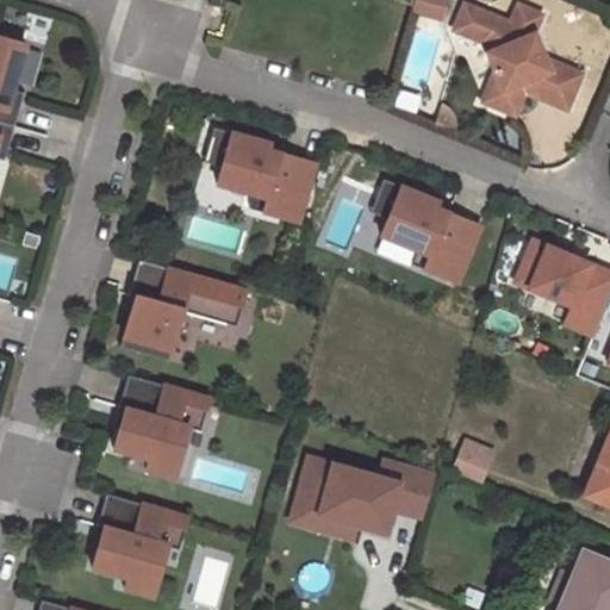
[(417,0),(414,14),(427,18),(431,0),(417,0)]
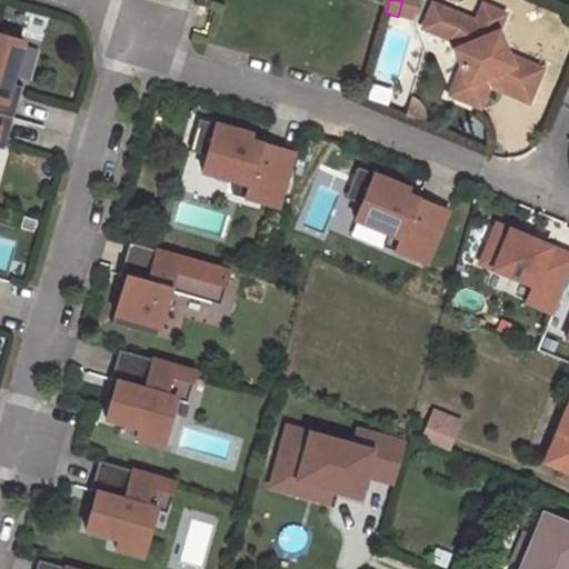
[(410,21),(416,2),(409,0),(402,0),(398,17),(410,21)]
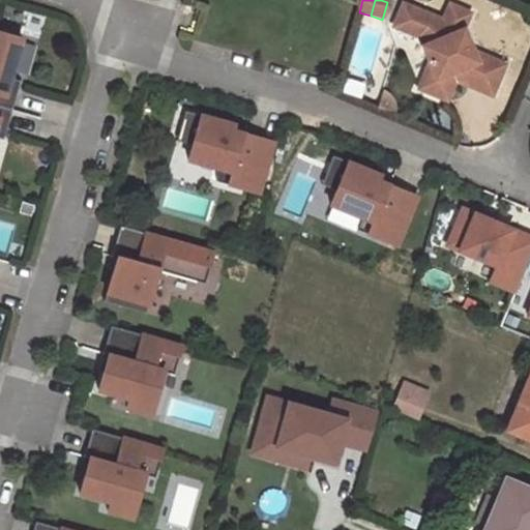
[(477,54),(468,30),(473,16),(452,7),(446,24),(405,7),(396,29),(423,40),(435,66),(442,85),(437,98),(452,104),(460,84),(497,97),(509,66),(477,54)]
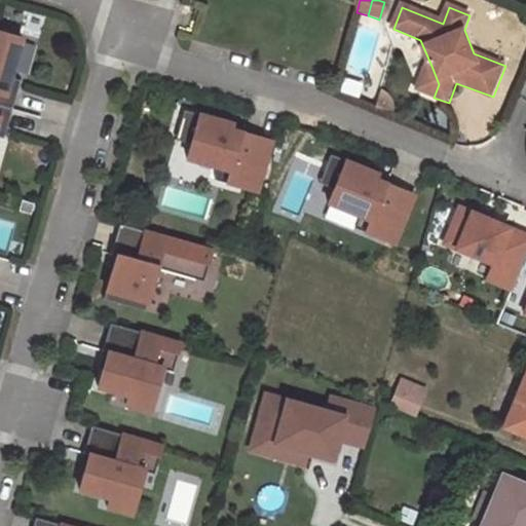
[(0,105),(12,109),(16,91),(7,88),(10,77),(22,38),(0,32),(0,105)]
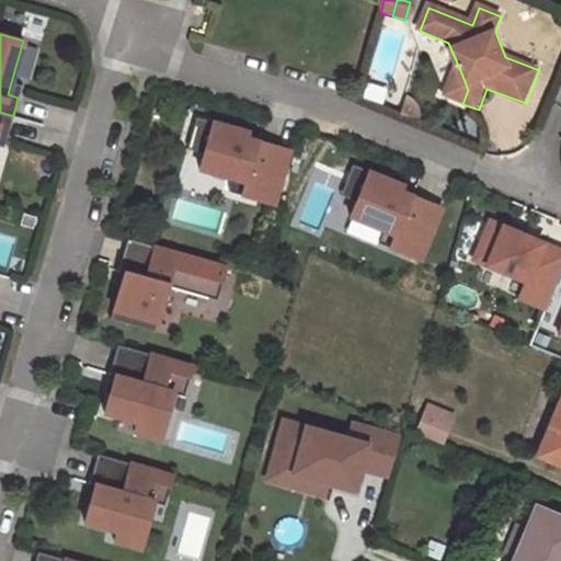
[(460,70),(449,99),(462,104),(468,90),(460,70)]
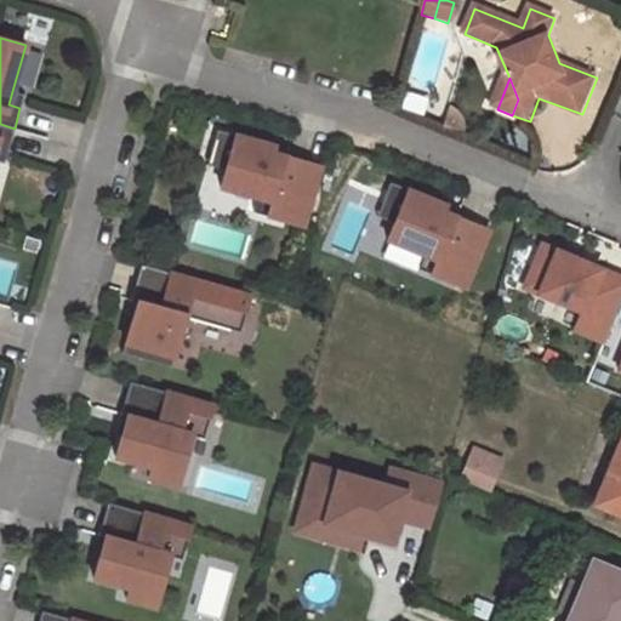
[(9,104),(20,108),(23,95),(12,91),(9,104)]
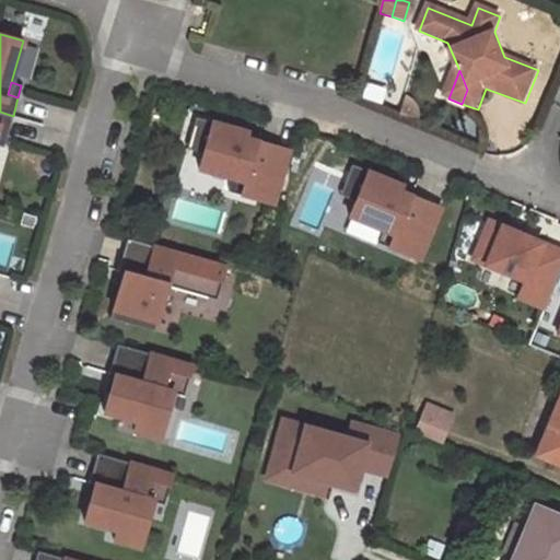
[(13,116),(0,112),(0,132),(8,135),(13,116)]
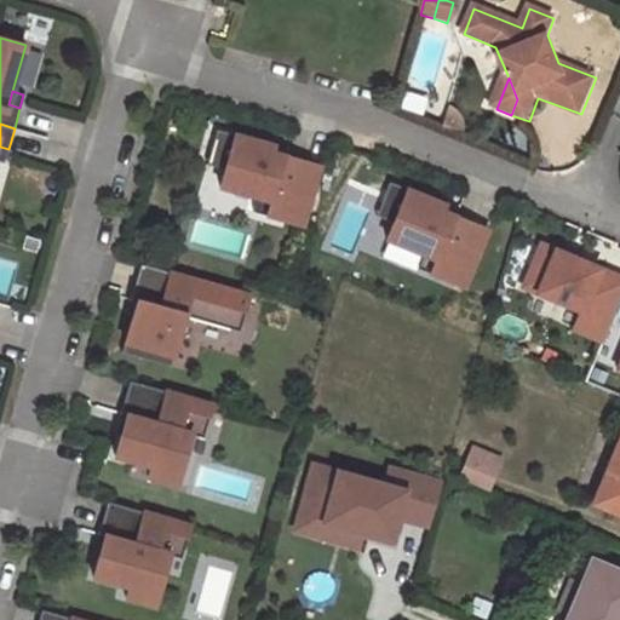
[(253,212),(302,227),(319,166),(285,156),(271,153),(274,147),(217,130),(211,151),(228,156),(224,170),(219,187),(257,197),(253,212)]
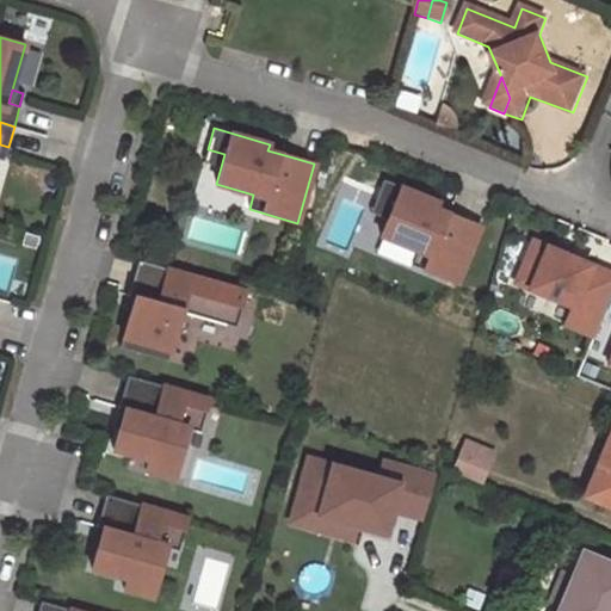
[(267,150),(281,154),(283,148),(270,144),(267,150)]
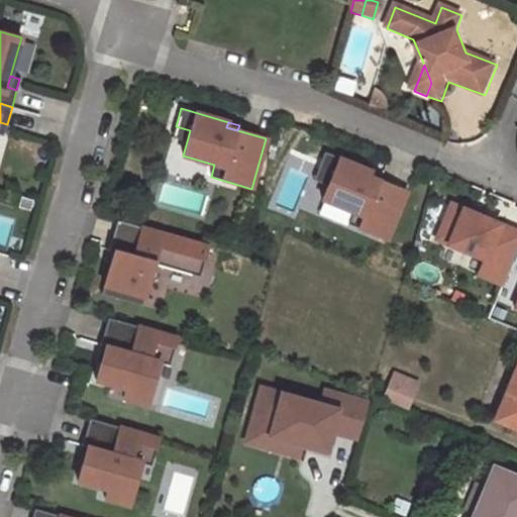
[(176,126),(172,137),(187,141),(190,130),(176,126)]
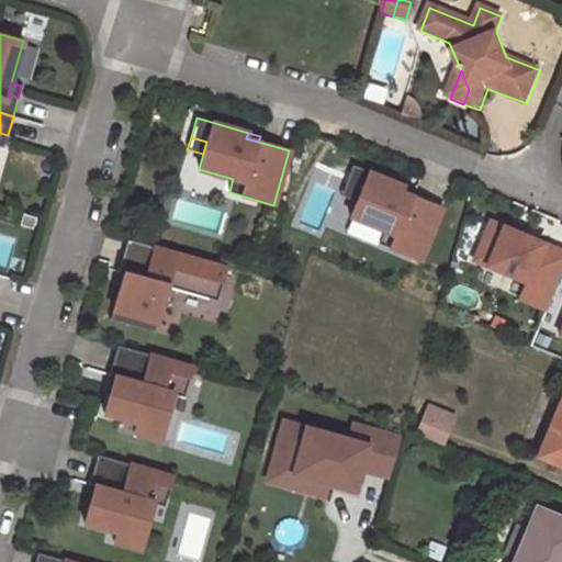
[(378,243),(422,260),(442,209),(413,195),(401,191),(403,186),(353,165),(346,183),(361,189),(357,201),(350,216),(383,229),(378,243)]
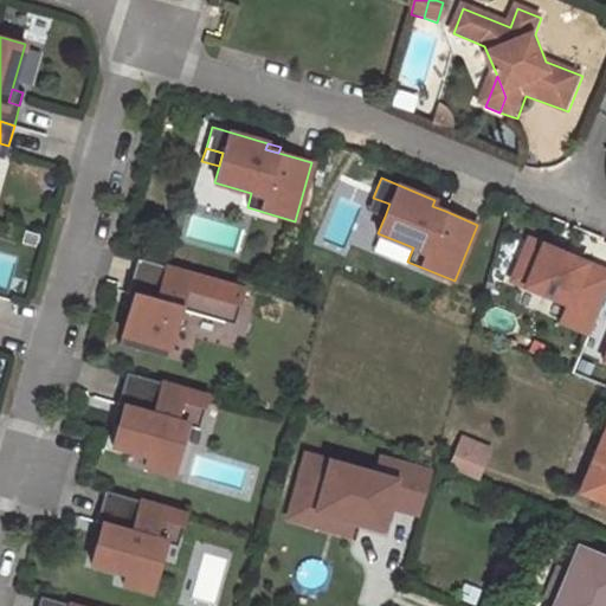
[(373,198),(368,210),(385,217),(389,204),(373,198)]
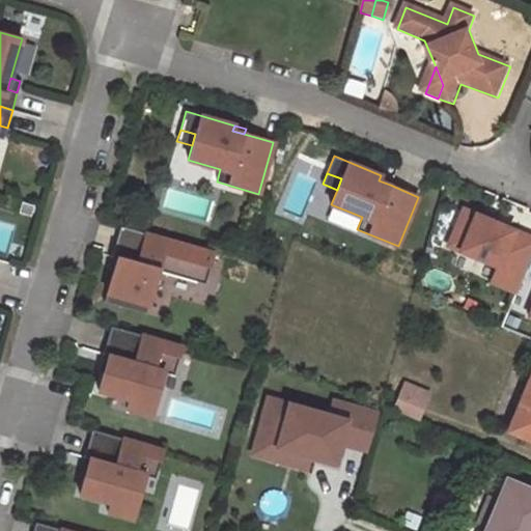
[(379,180),(390,185),(392,179),(381,175),(379,180)]
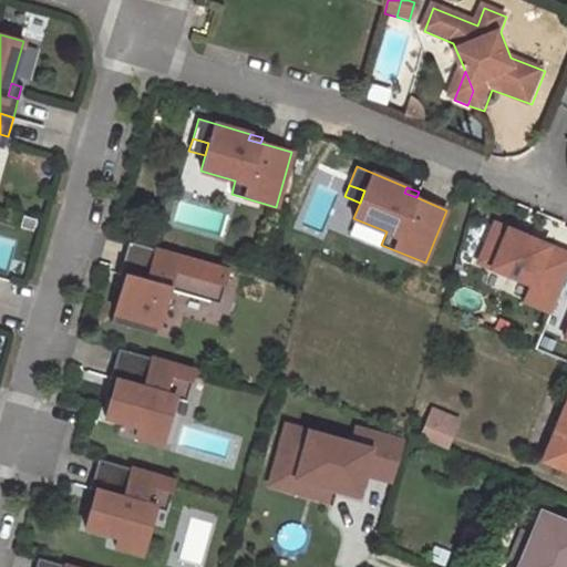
[(476,261),(531,285),(523,300),(547,310),(554,295),(566,264),(566,250),(494,220),(476,261)]
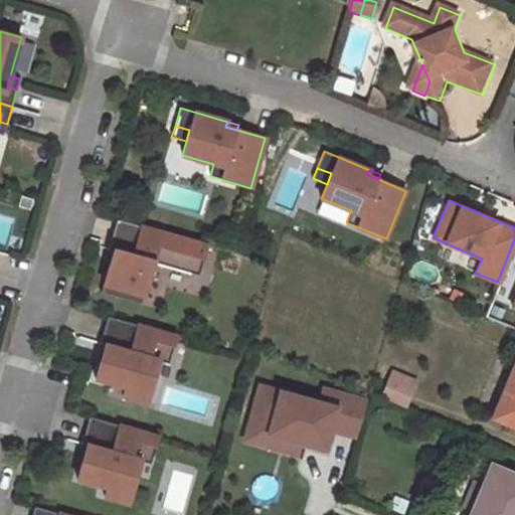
[(199,275),(207,244),(117,219),(109,248),(113,250),(101,293),(121,298),(124,290),(144,296),(154,262),(199,275)]
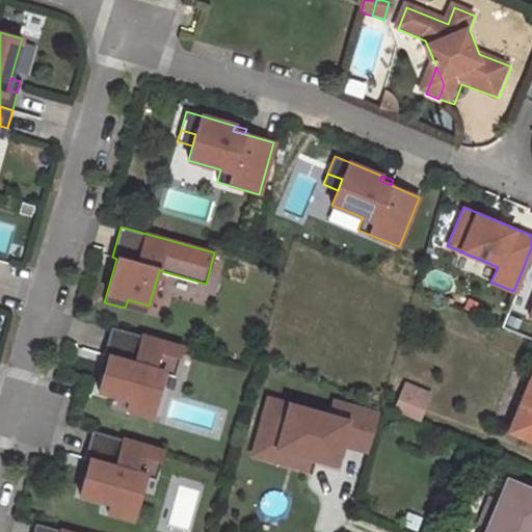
[(128,299),(125,308),(147,314),(149,306),(128,299)]
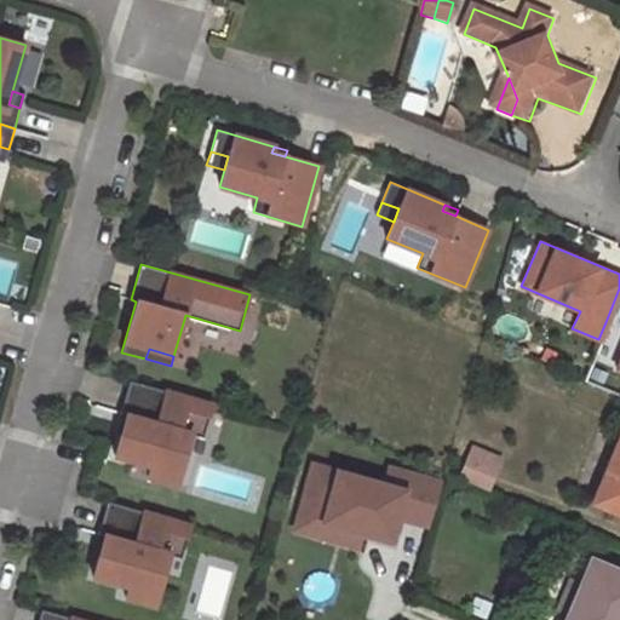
[(208,419),(212,405),(130,382),(120,414),(126,415),(120,435),(114,455),(150,466),(147,476),(177,484),(191,435),(191,432),(181,430),(185,413),(208,419)]
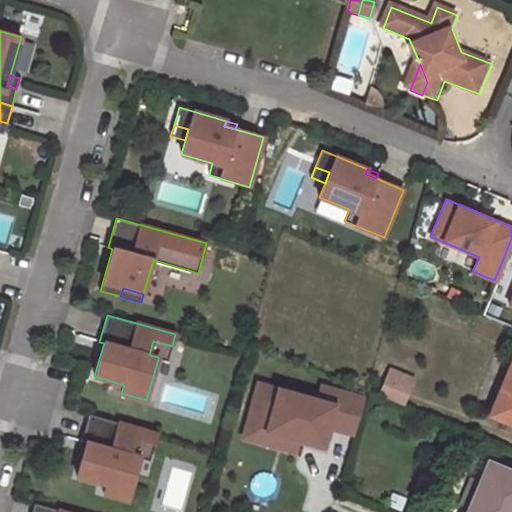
[(158,359),(167,361),(172,346),(153,341),(149,355),(158,357),(158,359)]
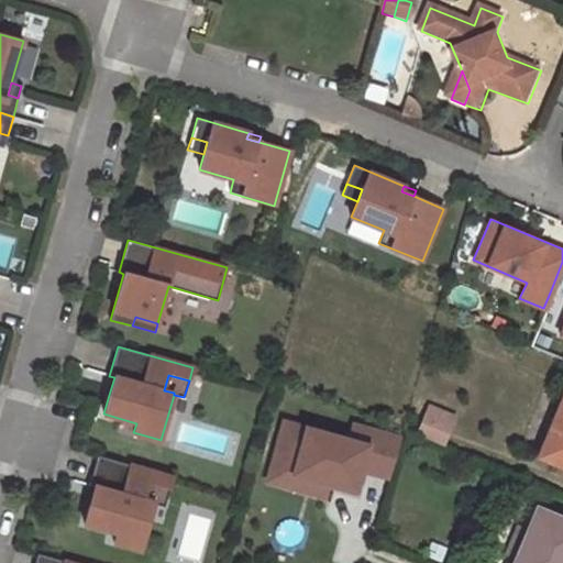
[(109,376),(103,394),(109,395),(114,377),(109,376)]
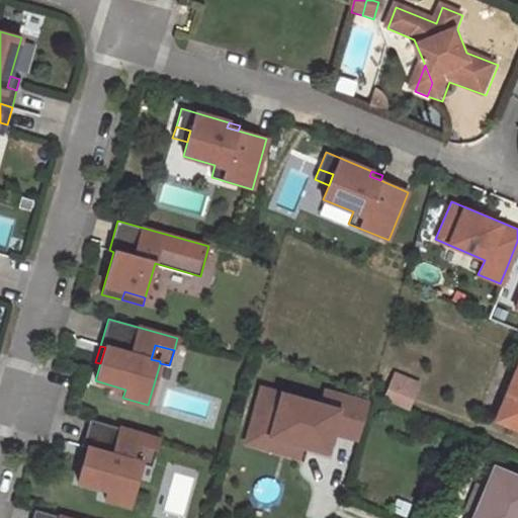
[(517,372),(498,420),(517,428),(517,372)]
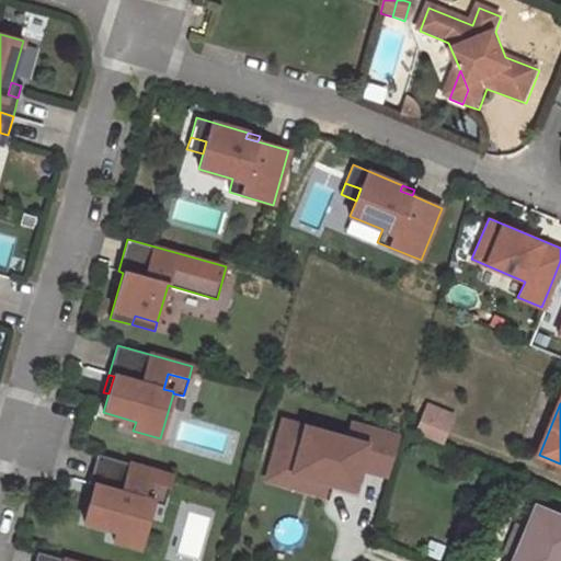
[(451,422),(455,415),(427,404),(425,410),(451,422)]
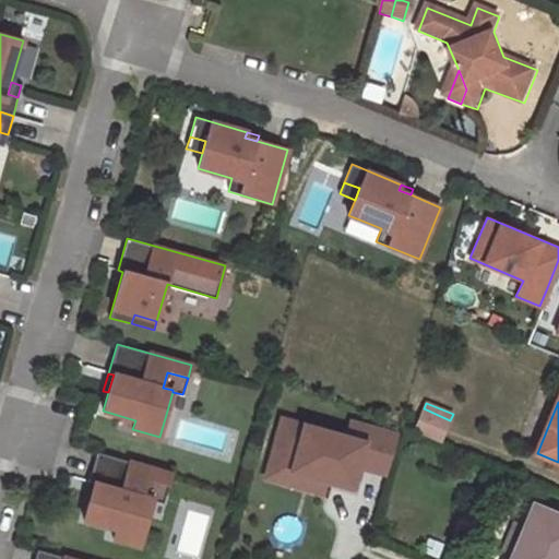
[(424,408),(414,431),(440,442),(450,420),(424,408)]
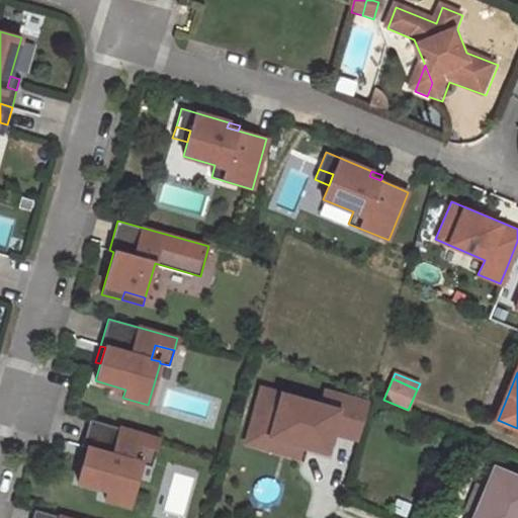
[(356,440),(367,401),(324,389),(320,403),(315,402),(260,386),(244,442),(298,458),(301,446),(330,454),(336,434),(356,440)]
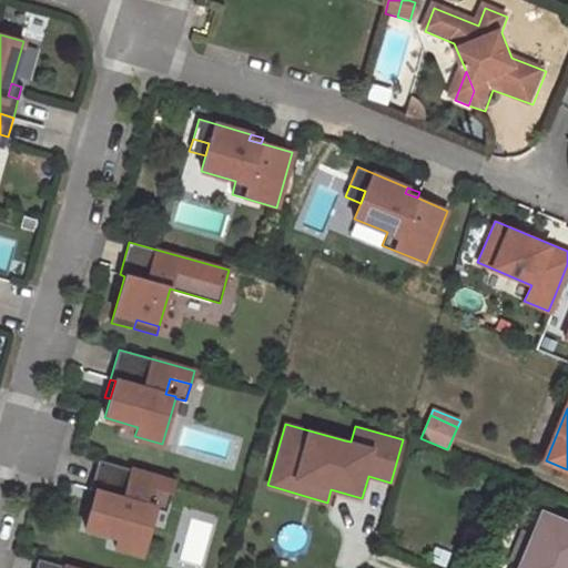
[(90,509),(84,528),(118,537),(114,547),(141,555),(154,508),(155,507),(144,504),(149,488),(170,495),(174,482),(98,459),(90,489),(94,492),(90,509)]
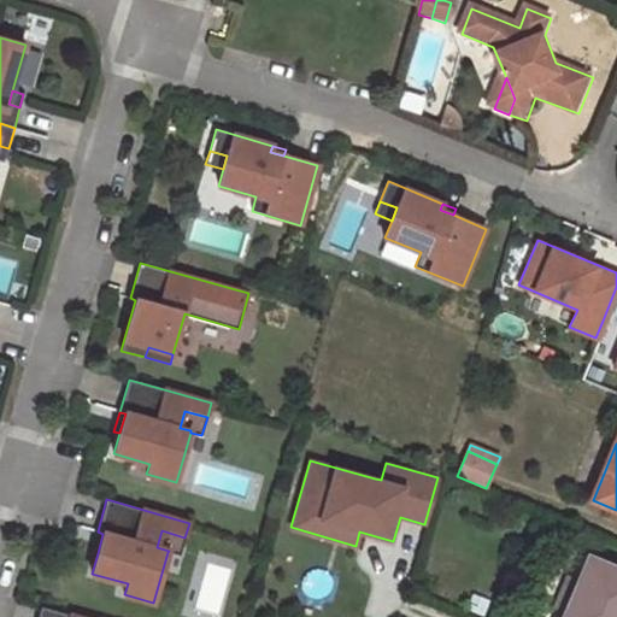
[(168,552),(180,556),(184,538),(162,530),(157,547),(169,551),(168,552)]
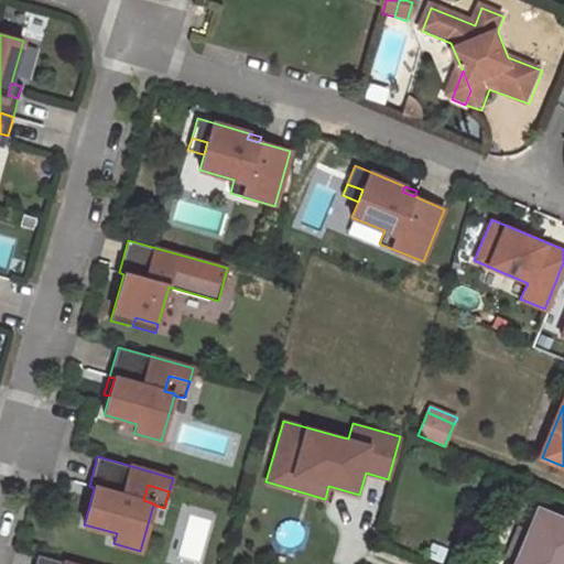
[(89,486),(84,505),(89,506),(94,488),(89,486)]
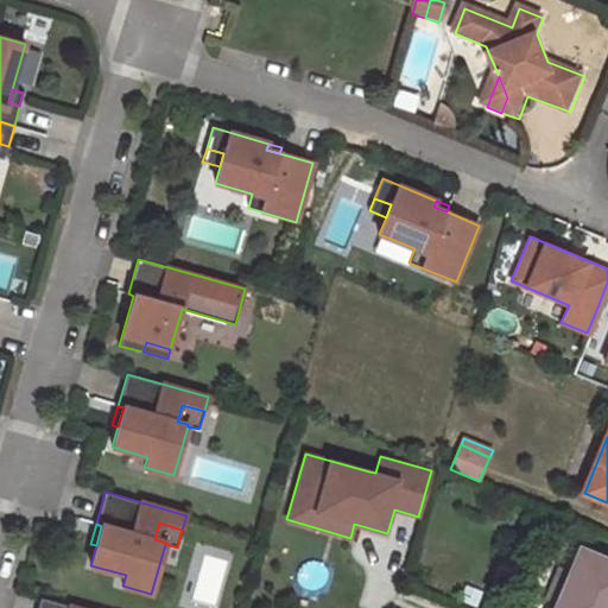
[(607,607),(607,559),(583,550),(558,607),(607,607)]
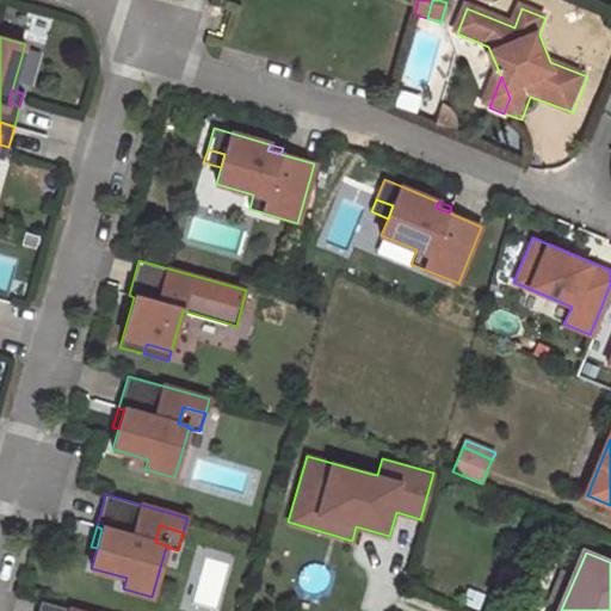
[(76,610),(41,600),(38,610),(76,610)]
